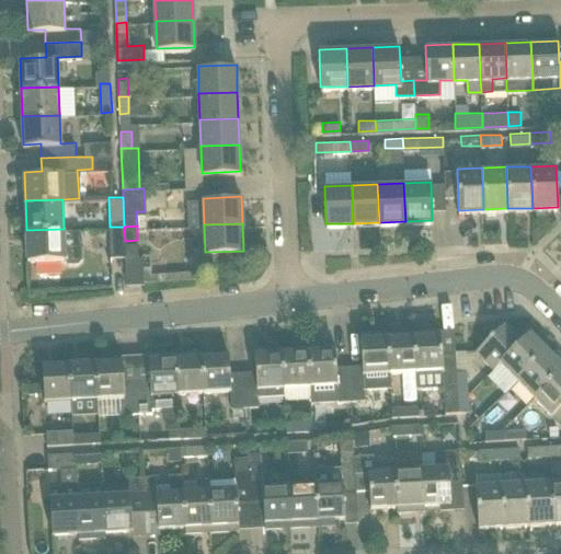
[(125,255),(125,241),(124,227),(110,227),(111,255),(125,255)]
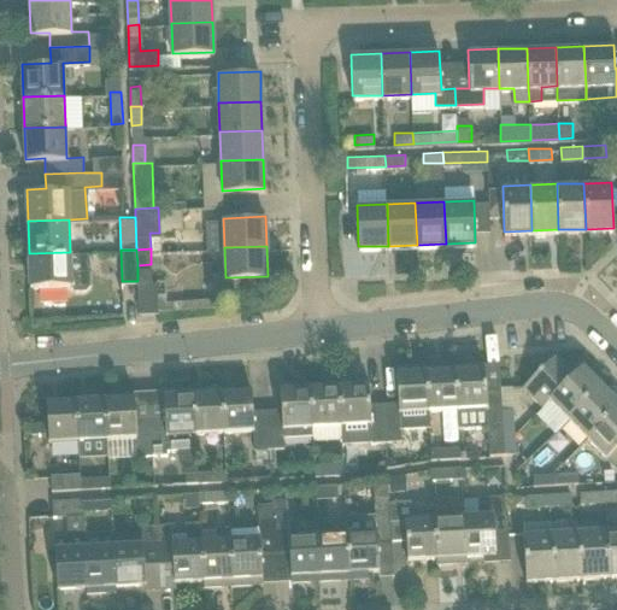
[(70,252),(29,253),(30,285),(71,283),(76,288),(86,287),(90,282),(89,252),(70,252)]
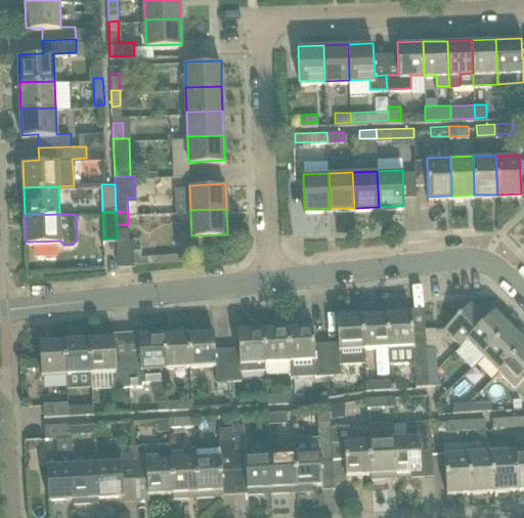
[(117,225),(117,239),(129,238),(128,224),(117,225)]
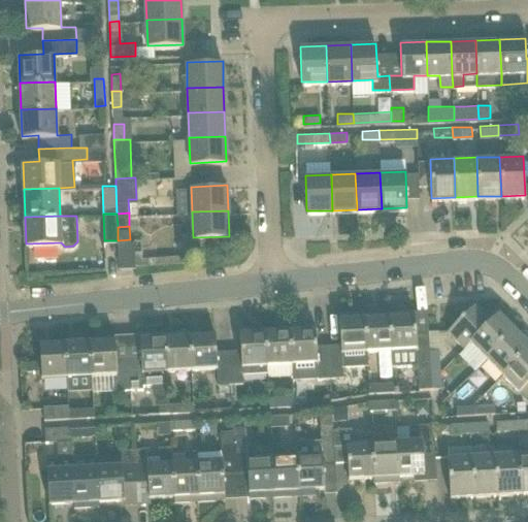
[(469,340),(498,312),(491,318),(475,301),(446,329),(463,347),(469,340)]
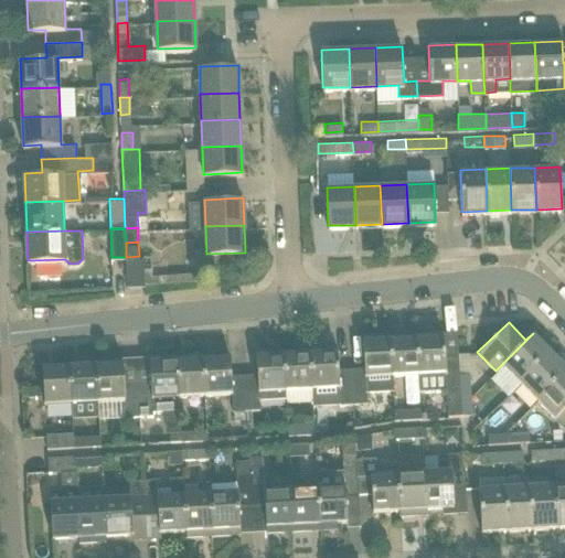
[(372,339),(363,339),(364,365),(351,366),(353,401),(368,400),(366,389),(392,388),(391,375),(388,337),(388,331),(371,332),(372,339)]
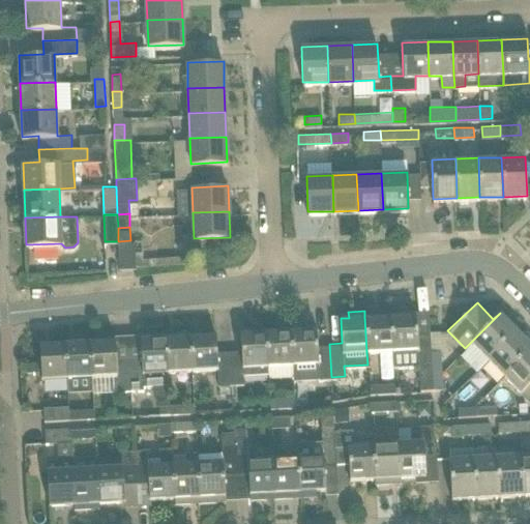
[(517,329),(500,313),(471,342),(487,358),(517,329)]
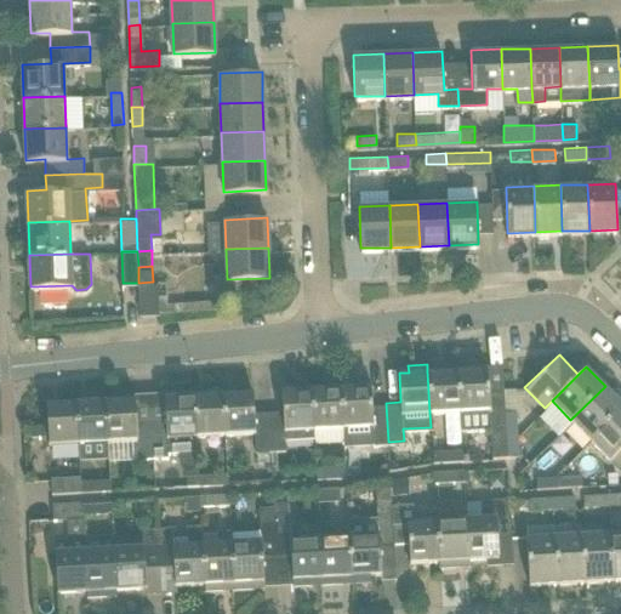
[(505,416),(503,386),(489,387),(488,368),(457,369),(460,411),(461,410),(462,428),(490,426),(506,425),(505,416)]
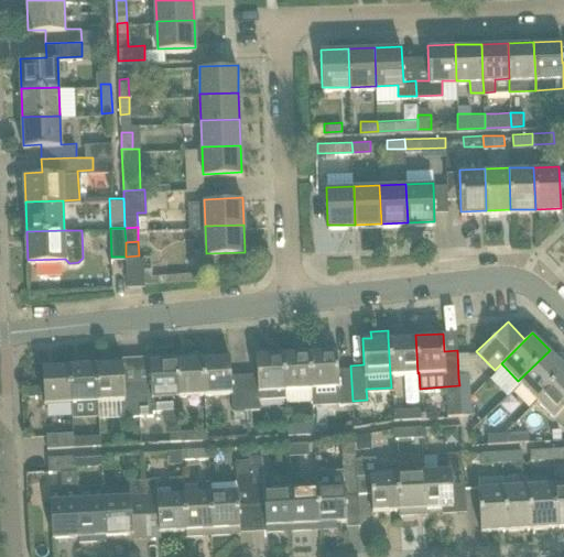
[(388,337),(390,374),(418,373),(415,335),(388,337)]
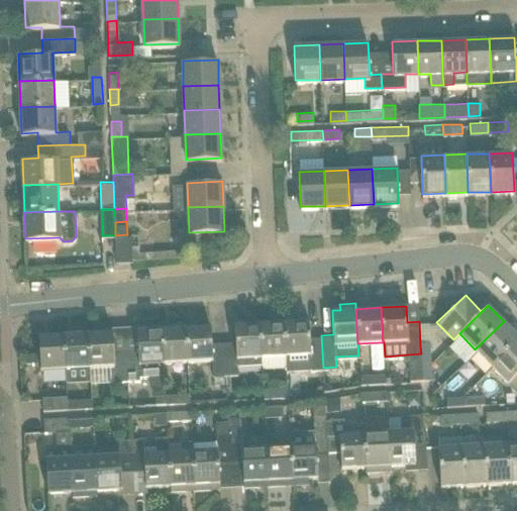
[(323,368),(321,335),(309,336),(308,314),(292,314),(292,320),(284,321),(286,355),(310,354),(311,369),(323,368)]
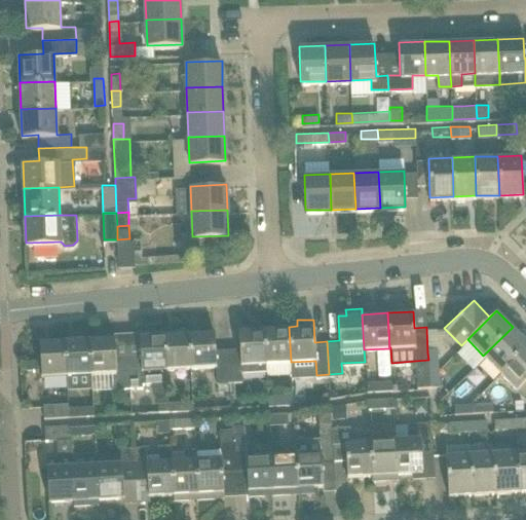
[(291,362),(289,327),(264,328),(266,363),(268,363),(291,362)]
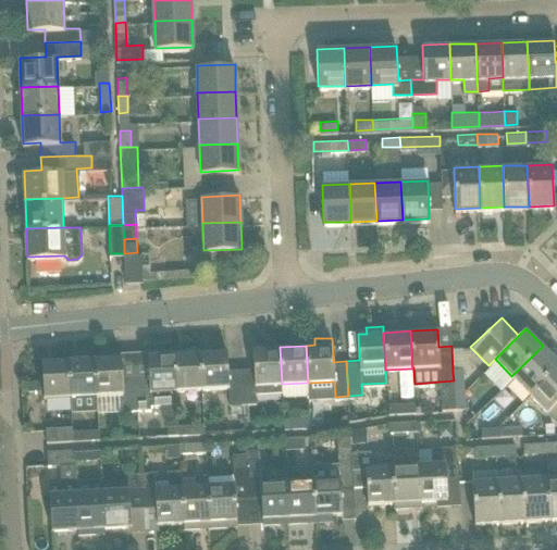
[(452,346),(453,373),(461,373),(460,346),(452,346)]
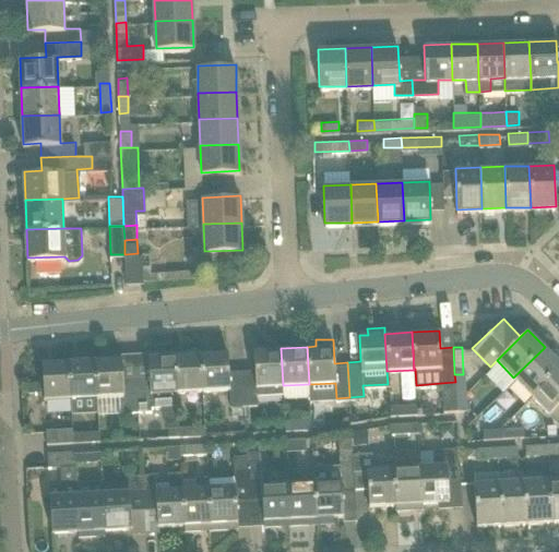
[(558,367),(558,361),(545,347),(513,378),(531,395),(558,367)]
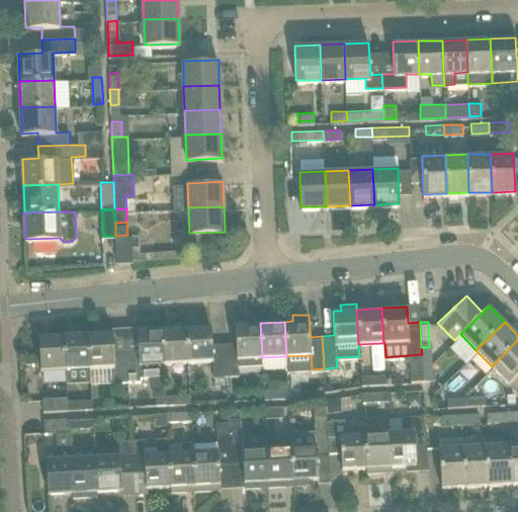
[(236,341),(224,342),(226,375),(239,374),(239,364),(262,363),(262,357),(260,323),(235,324),(236,341)]
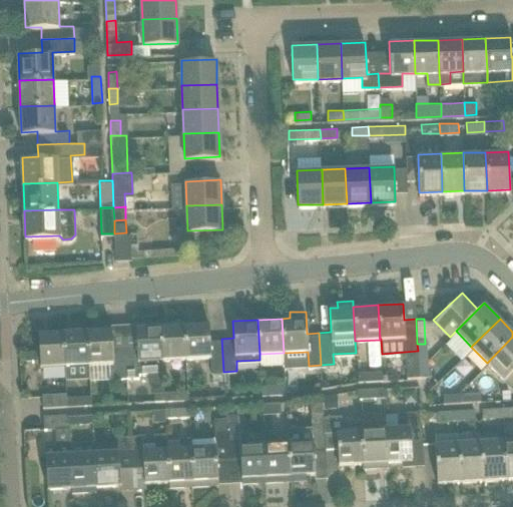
[(136,343),(124,344),(126,377),(139,376),(139,372),(163,371),(162,360),(160,326),(160,321),(144,322),(145,326),(135,327),(136,343)]
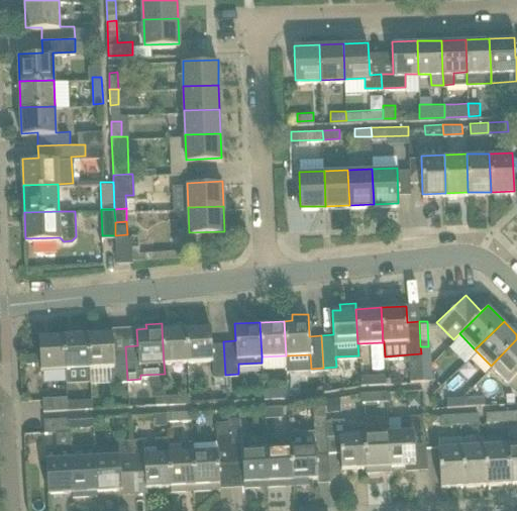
[(210,325),(186,326),(188,361),(212,360),(213,376),(225,375),(223,341),(211,341),(210,325)]
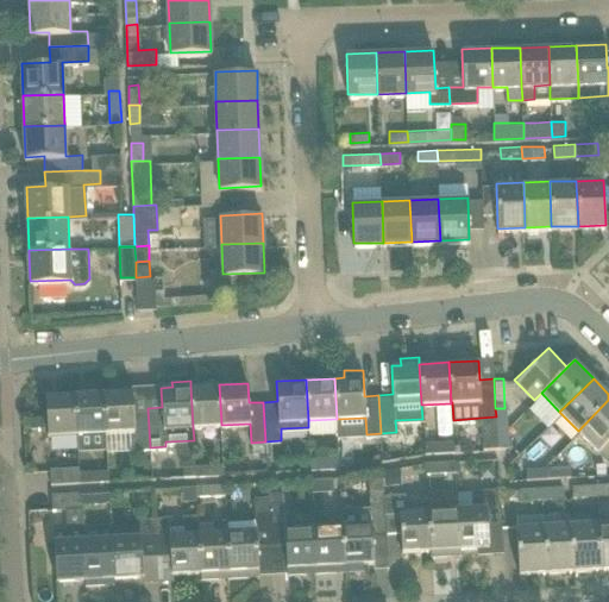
[(190,387),(193,427),(221,425),(219,384),(190,387)]
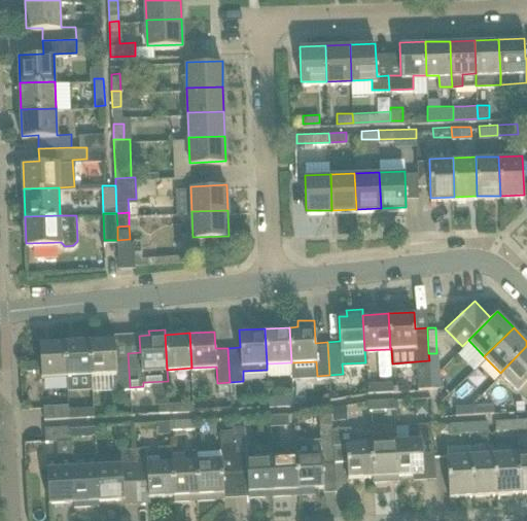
[(89,339),(91,372),(116,371),(117,388),(130,387),(128,353),(115,354),(115,337),(89,339)]
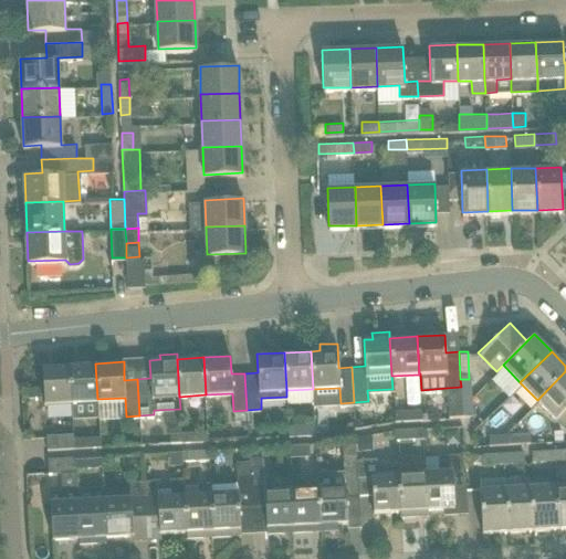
[(95,364),(70,365),(72,401),(97,399),(95,364)]
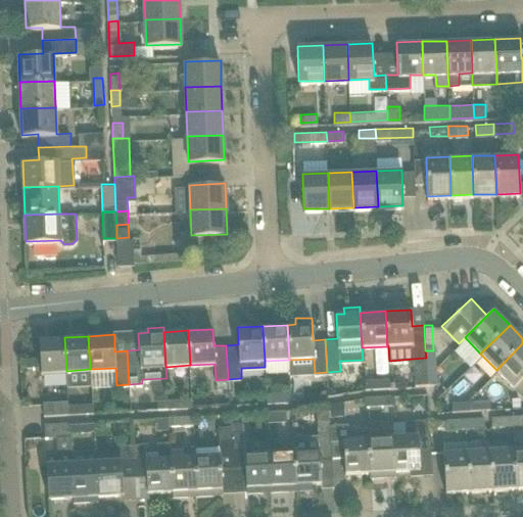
[(39,339),(41,372),(66,371),(64,337),(39,339)]
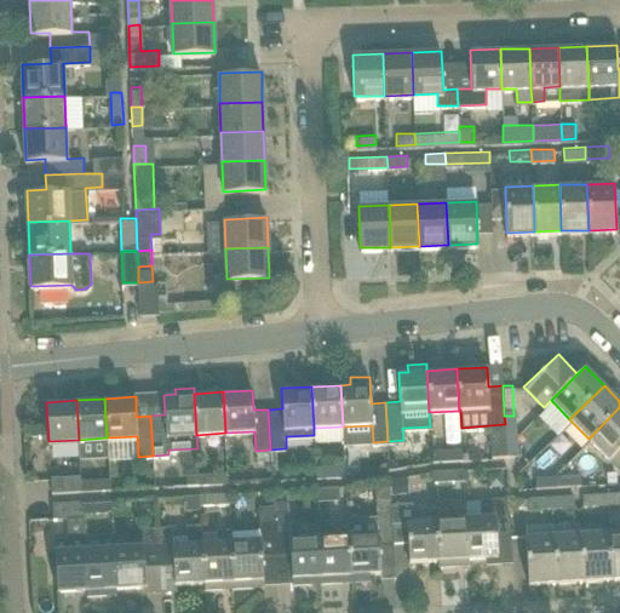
[(619,407),(589,439),(608,458),(609,457),(619,468),(619,407)]
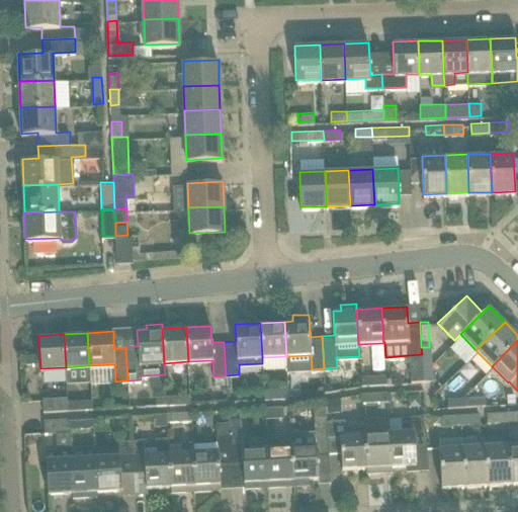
[(422,354),(423,380),(431,379),(430,351),(429,347),(421,347),(422,354)]
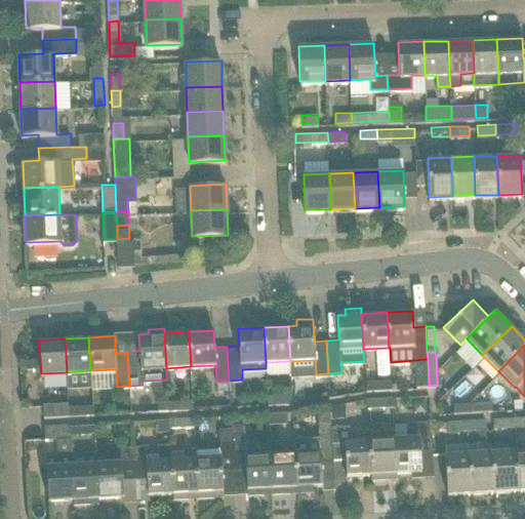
[(366,389),(391,388),(390,377),(365,378),(366,389)]
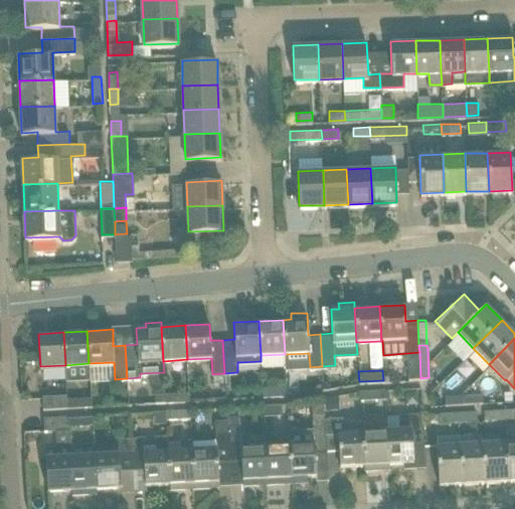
[(287,393),(287,384),(262,385),(262,394),(287,393)]
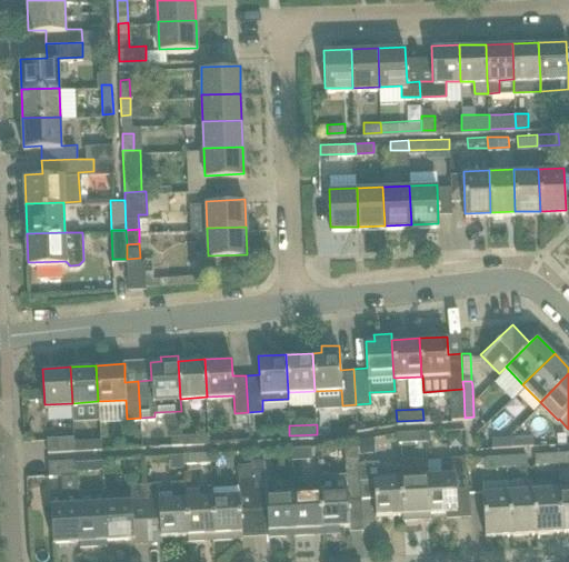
[(397,430),(398,440),(425,439),(423,428),(397,430)]
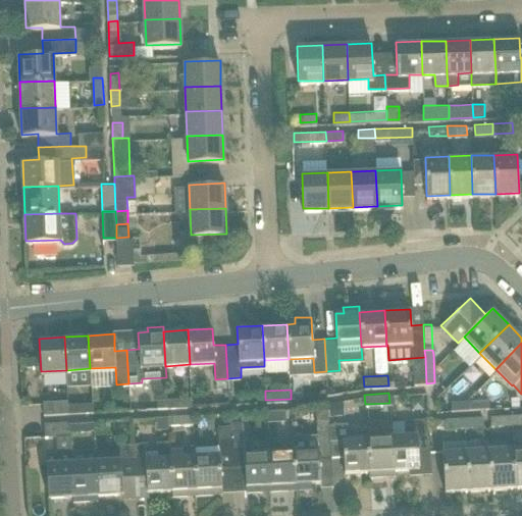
[(192,404),(191,395),(166,397),(166,406),(192,404)]
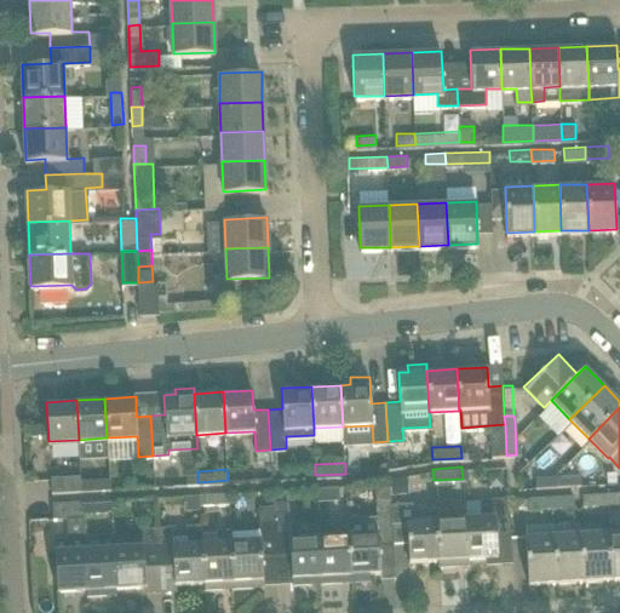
[(557,473),(558,483),(581,482),(581,471),(557,473)]
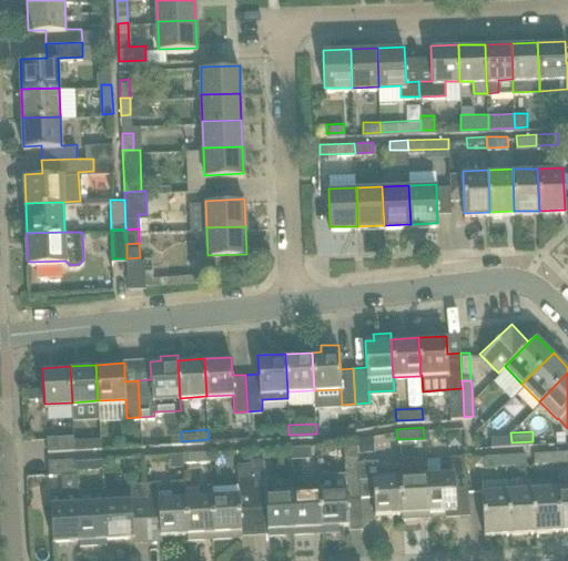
[(74,447),(74,437),(74,432),(46,435),(47,449),(74,447)]
